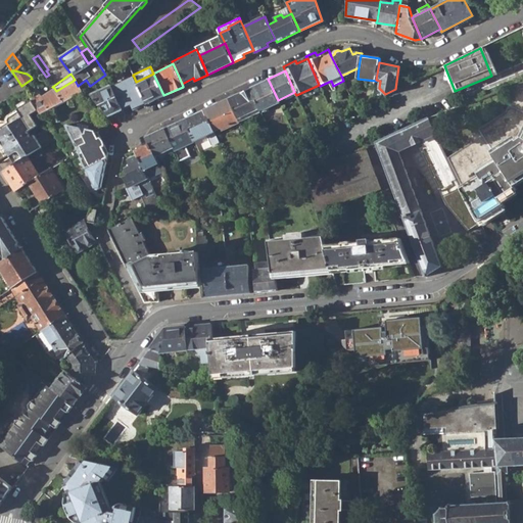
[(136,82),(146,104),(163,95),(153,74),(136,82)]
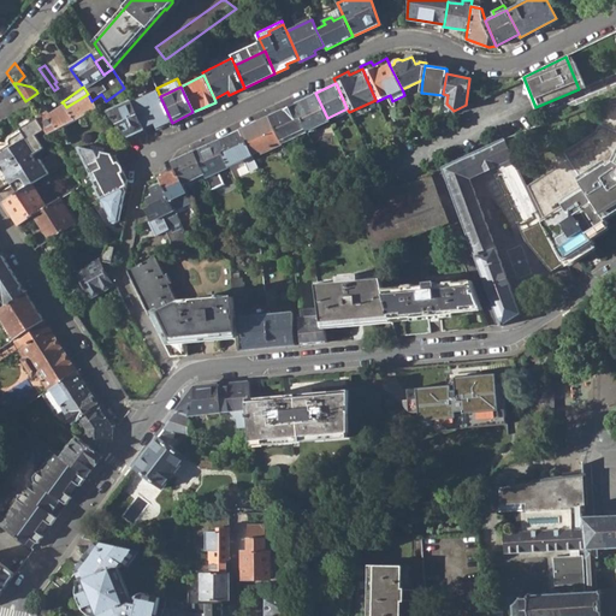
[(131,102),(144,129),(155,124),(158,129),(172,123),(160,96),(158,90),(131,102)]
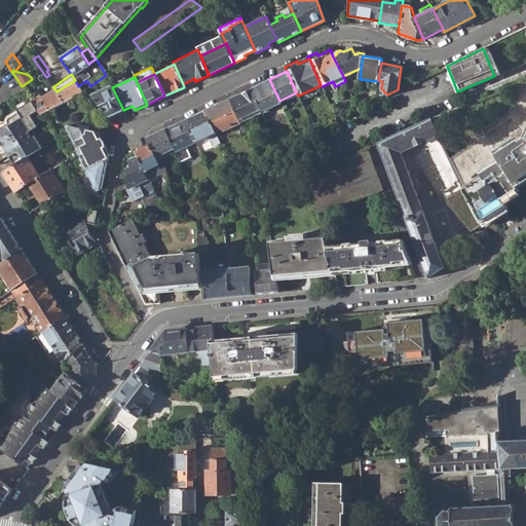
[(251,88),(262,111),(280,103),(279,101),(269,79),(251,88)]
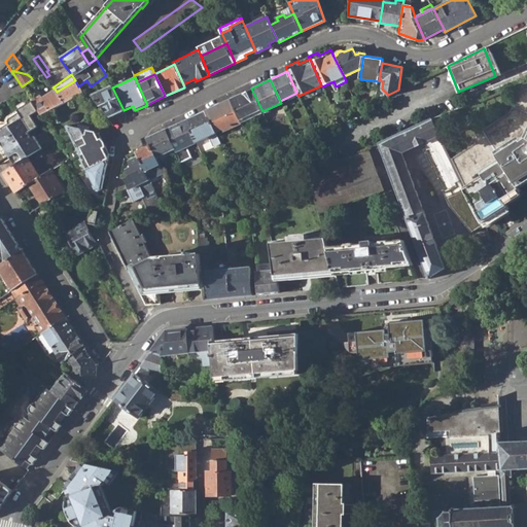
[(78,86),(75,80),(57,92),(64,102),(82,92),(78,86)]
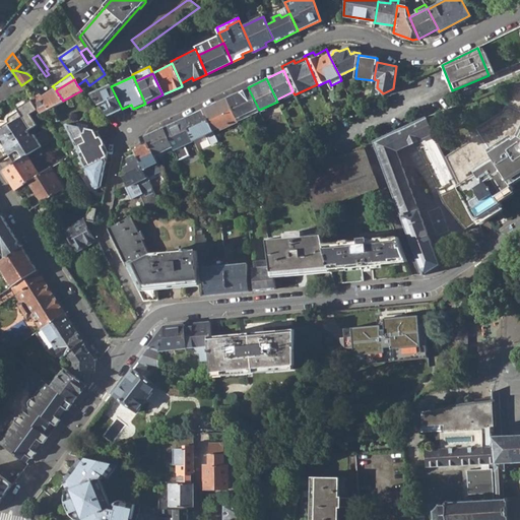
[(90,94),(108,116),(122,109),(111,86),(111,85),(90,94)]
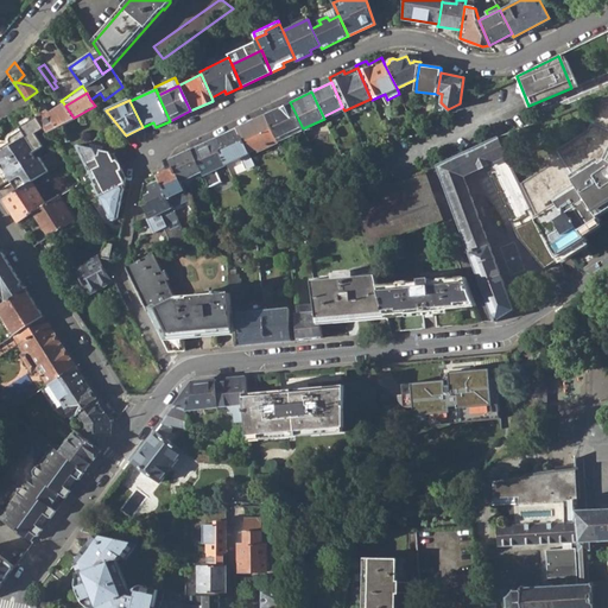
[(37,116),(48,132),(74,118),(65,106),(63,102),(49,113),(46,109),(37,116)]
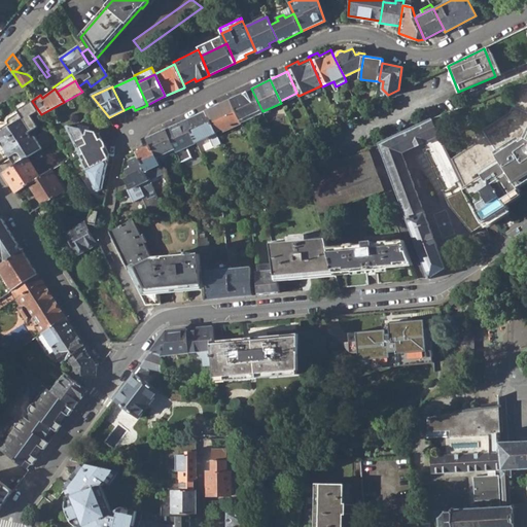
[(231,99),(241,121),(262,111),(251,89),(231,99)]
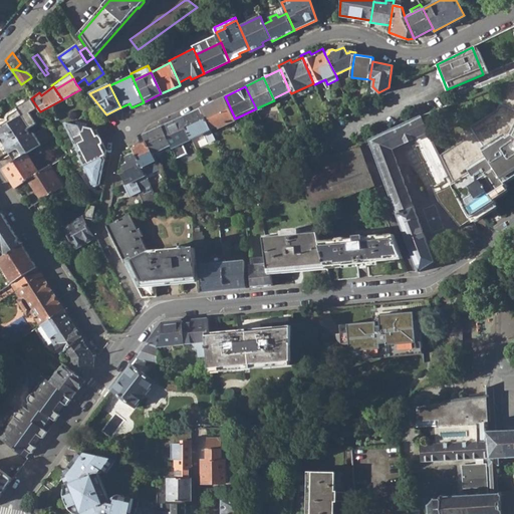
[(471,127),(505,182),(513,175),(513,96),(508,86),(493,112),(471,127)]
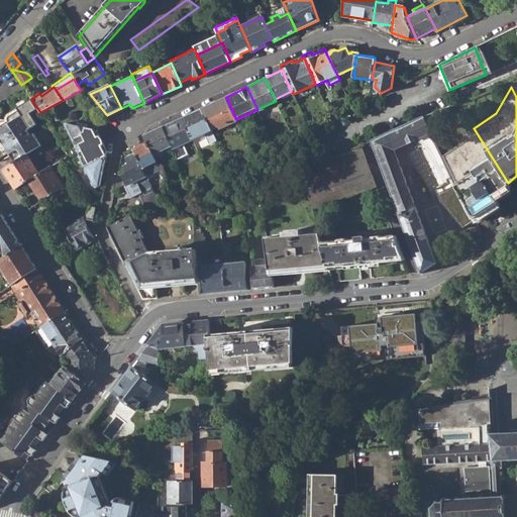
[(202,109),(211,129),(218,126),(220,128),(237,120),(236,119),(226,97),(202,109)]
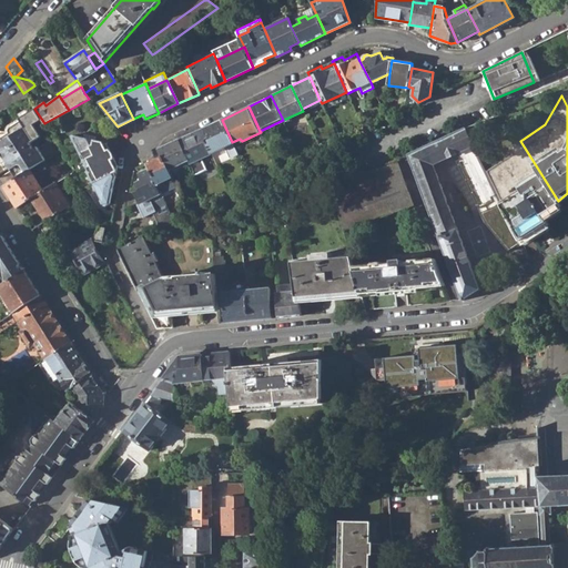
[(0,141),(0,156),(14,180),(29,170),(57,152),(61,149),(44,123),(34,109),(19,119),(20,121),(12,127),(14,129),(0,138),(0,139),(1,141),(0,141)]
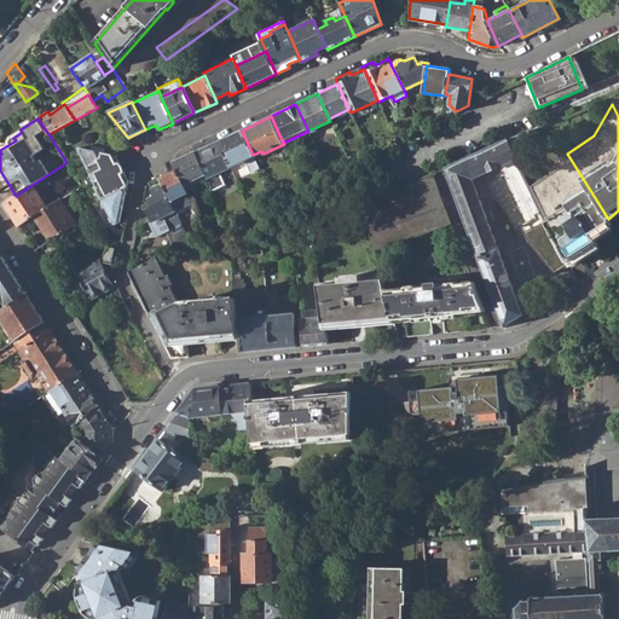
[(231,168),(244,161),(254,157),(253,155),(242,131),(218,142),(231,168)]
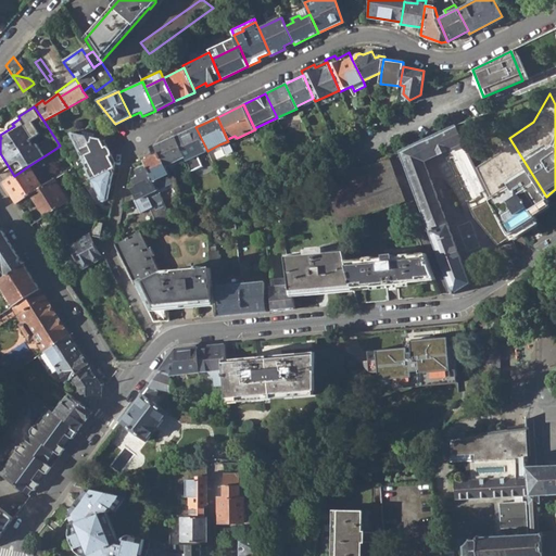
[(453,294),(454,294),(462,289),(470,282),(424,162),(447,150),(463,142),(455,125),(400,152),(453,294)]
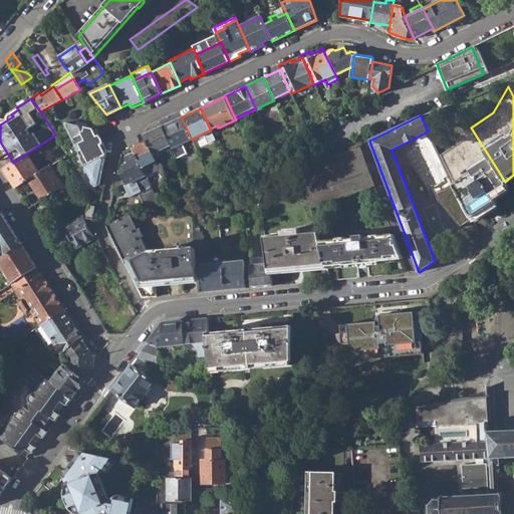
[(171,145),(177,159),(188,153),(183,144),(192,140),(181,117),(162,127),(171,145)]
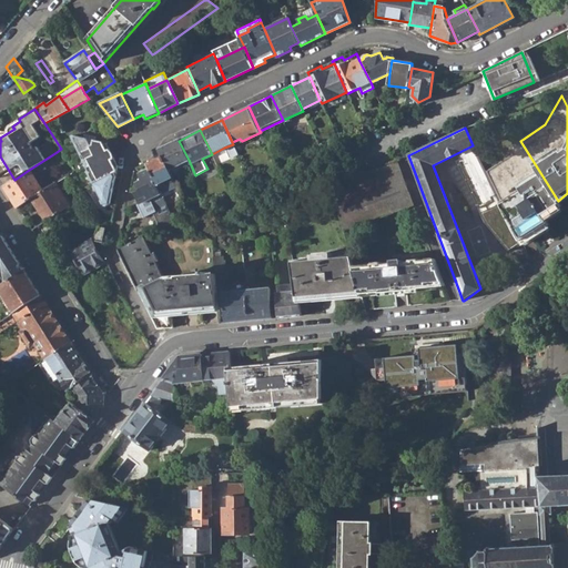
[(89,173),(93,182),(113,172),(117,171),(118,165),(107,143),(107,142),(101,141),(83,138),(71,134),(71,137),(90,172),(89,173)]
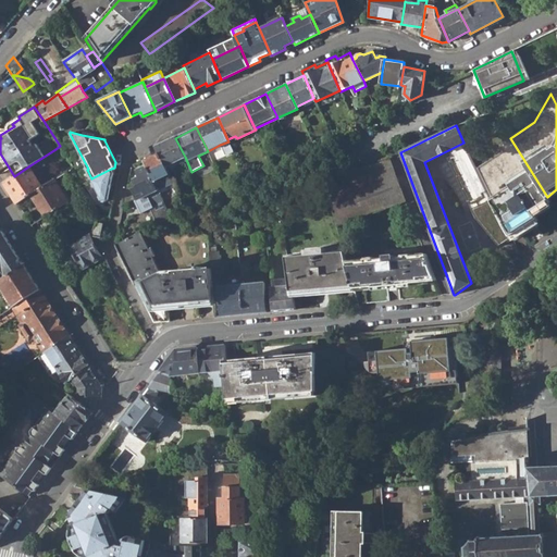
[(158,155),(164,166),(185,157),(175,138),(155,148),(158,155)]
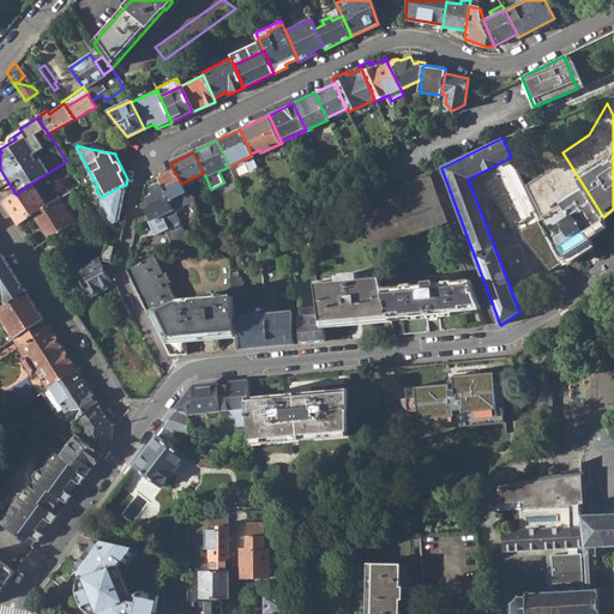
[(525,187),(564,263),(594,244),(590,236),(607,224),(603,217),(563,152),(549,161),(554,168),(525,187)]
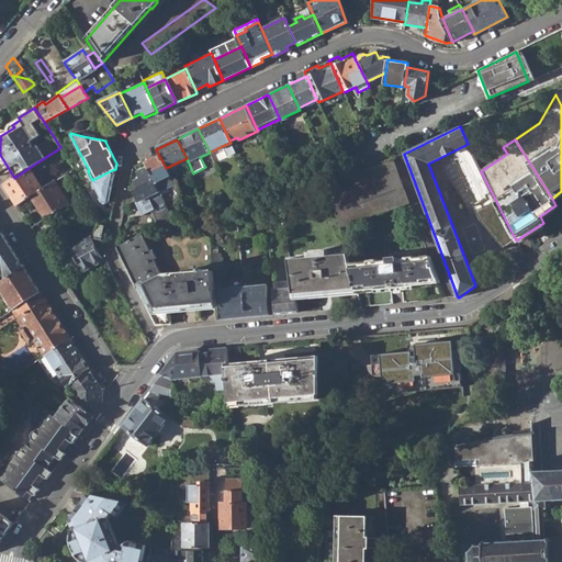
[(235,152),(231,143),(222,146),(226,156),(235,152)]
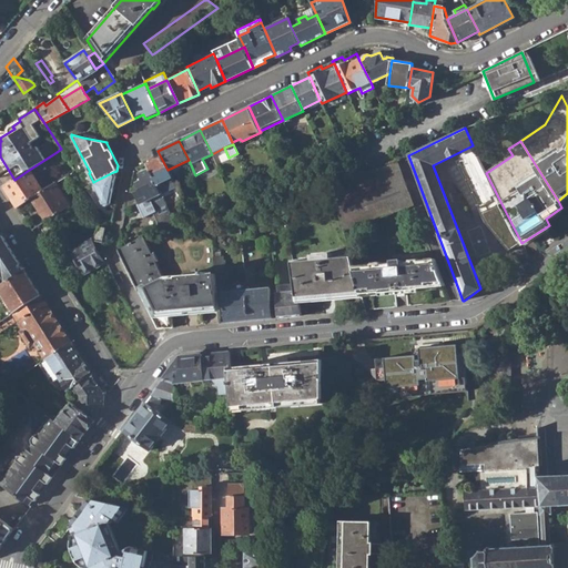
[(473,145),(457,153),(486,225),(510,250),(521,243),(486,173),(473,145)]
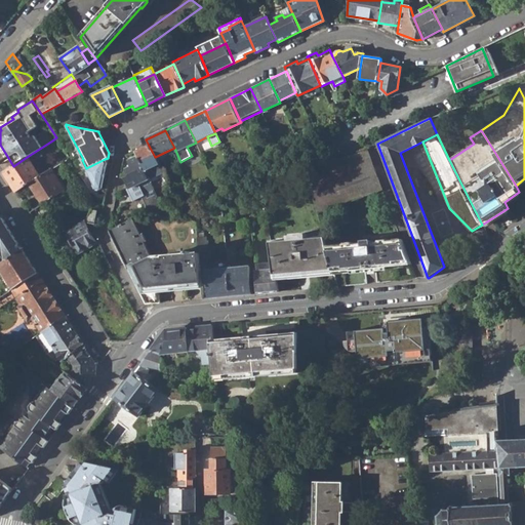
[(138,156),(149,177),(162,171),(155,157),(149,146),(136,152),(138,156)]
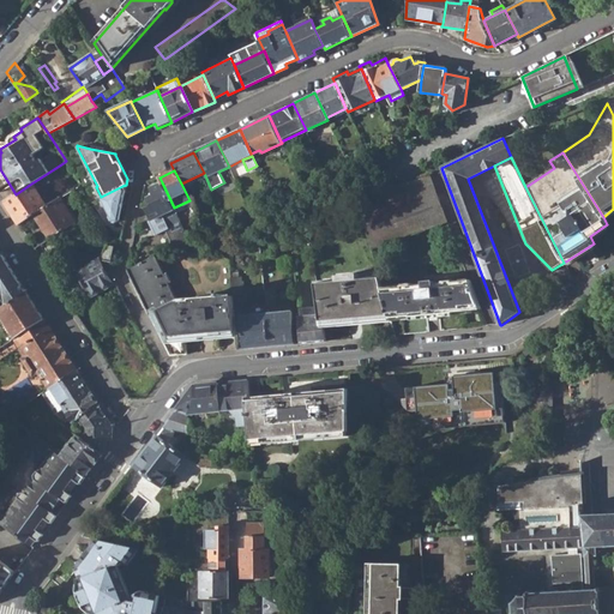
[(360,202),(373,251),(446,222),(428,175),(360,202)]
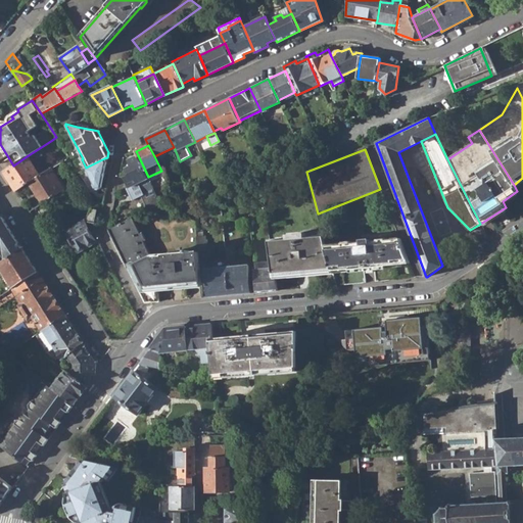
[(161,204),(149,178),(148,177),(138,155),(128,160),(131,167),(126,170),(128,175),(124,178),(129,188),(138,183),(144,194),(141,196),(148,210),(161,204)]
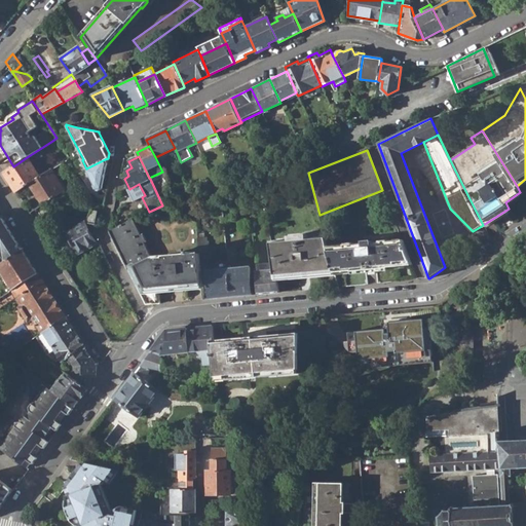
[(40,177),(27,157),(13,166),(2,174),(14,193),(29,183),(40,177)]
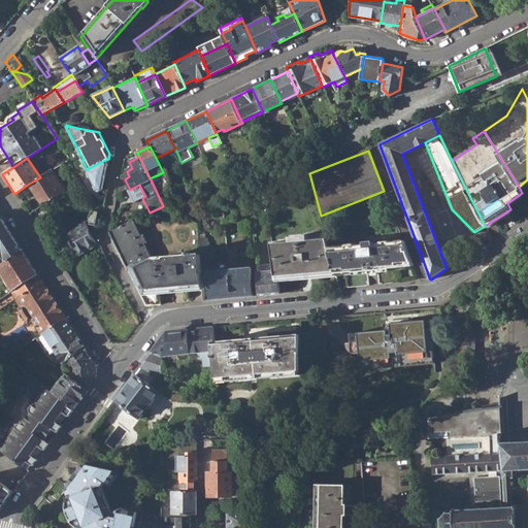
[(87,169),(97,191),(102,189),(106,163),(105,160),(87,169)]
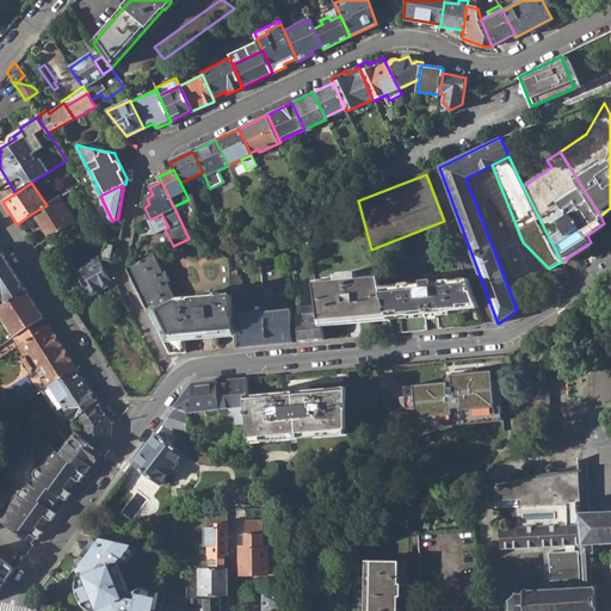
[(34,213),(50,236),(73,220),(59,197),(47,205),(34,213)]
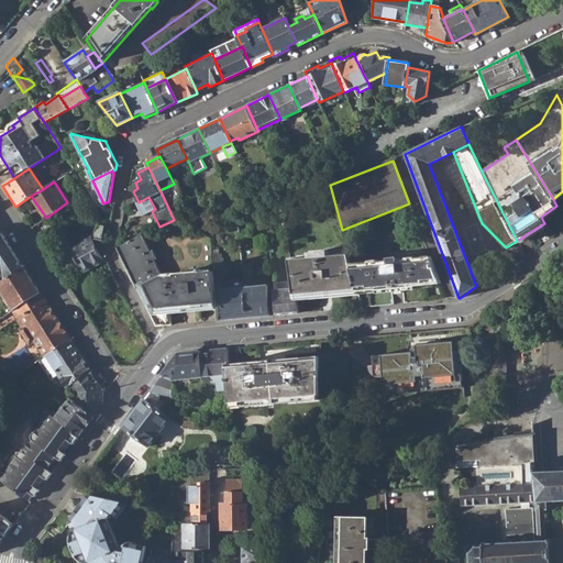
[(84,198),(99,221),(103,216),(89,195),(84,198)]
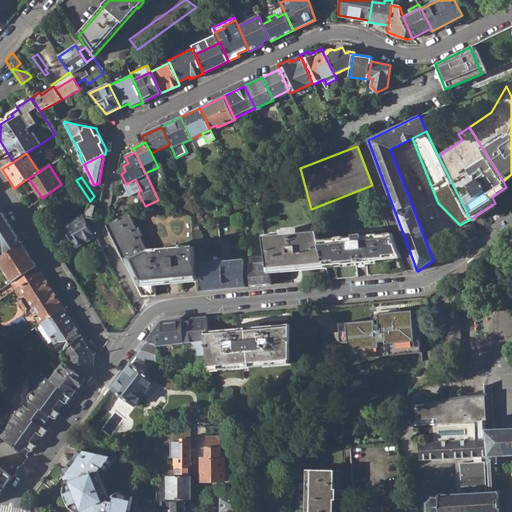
[(86,216),(92,217),(95,205),(90,203),(84,213),(86,216)]
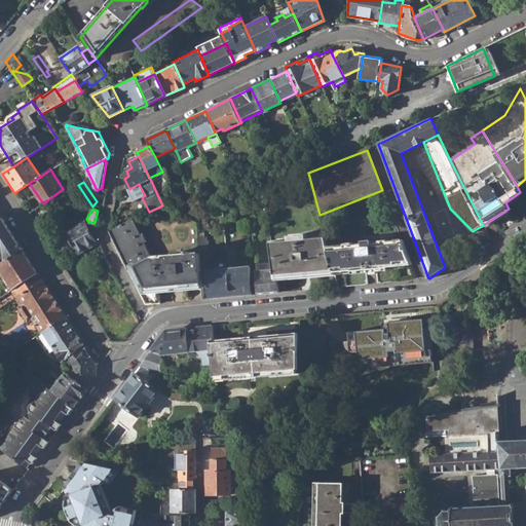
[(0,264),(22,251),(0,217),(0,264)]
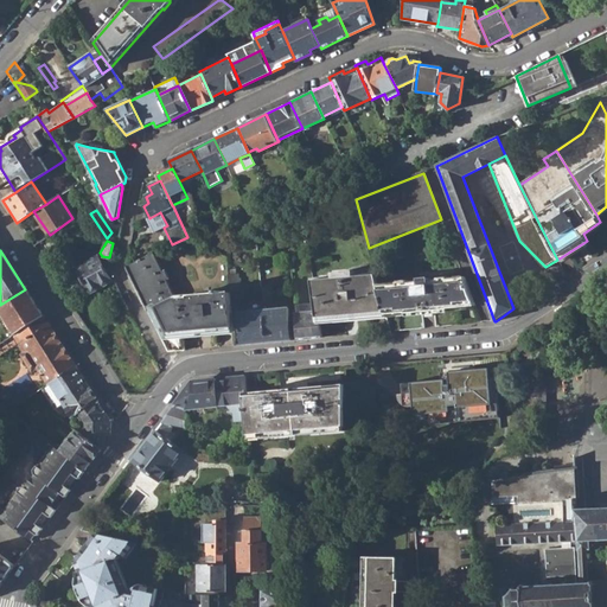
[(126,268),(167,352),(184,350),(183,333),(232,327),(230,307),(228,274),(225,250),(163,273),(154,254),(126,268)]
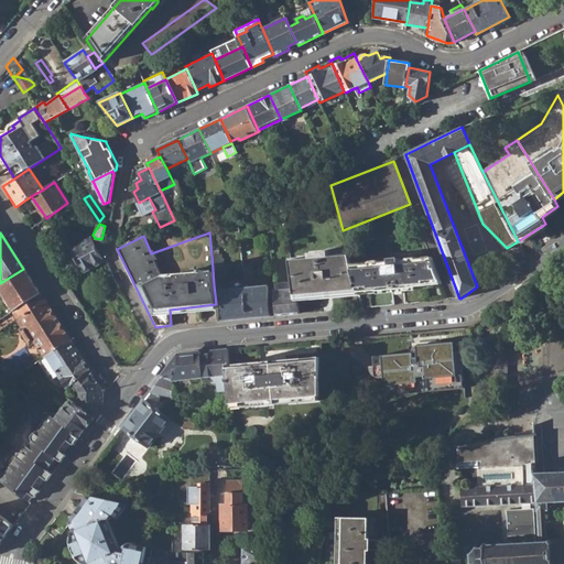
[(68,248),(83,273),(104,261),(90,236),(68,248)]
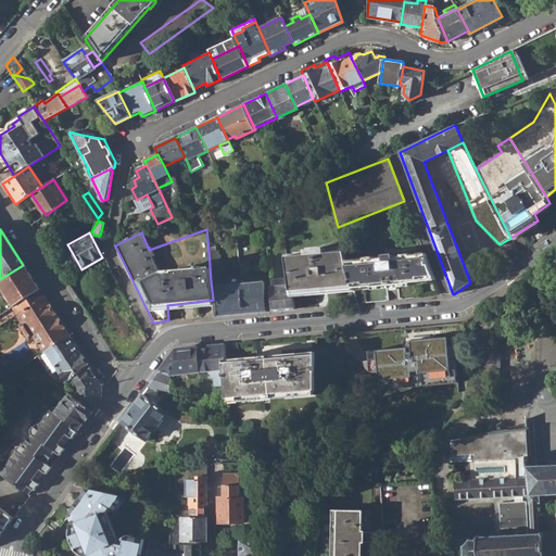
[(290,285),(291,291),(353,286),(346,262),(344,251),(325,253),(324,250),(305,252),(305,255),(286,256),(290,285)]
